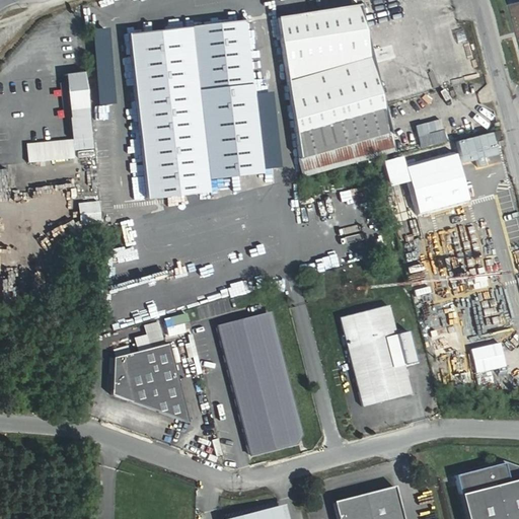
[(359,5),(278,18),(302,177),(396,151),(359,5)]
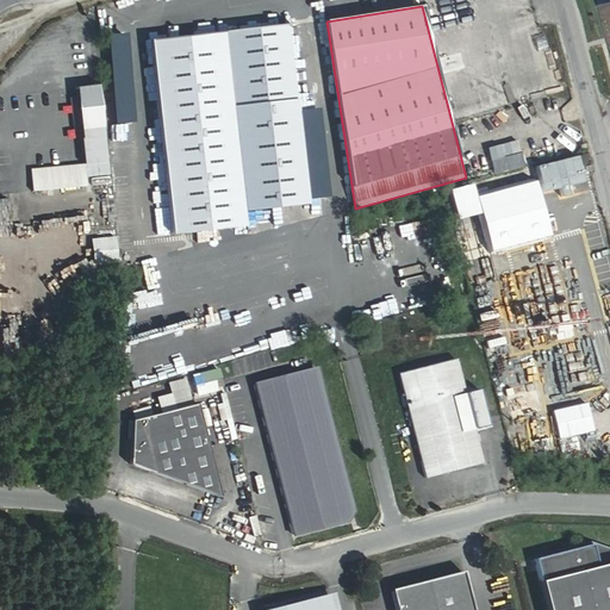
[(290,24),(151,41),(173,235),(248,225),(247,211),(309,204),(290,24)]
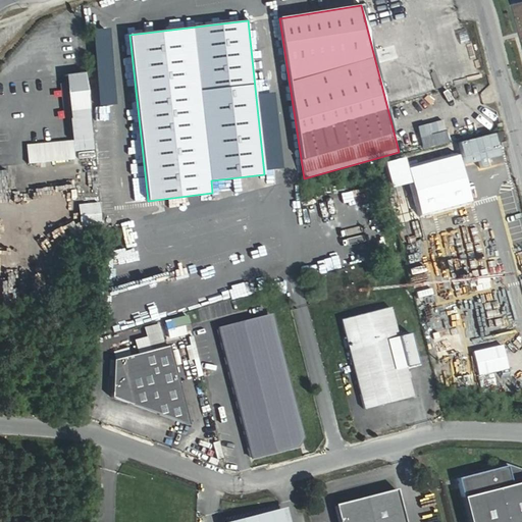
[(86,73),(65,75),(69,110),(88,108),(86,73)]
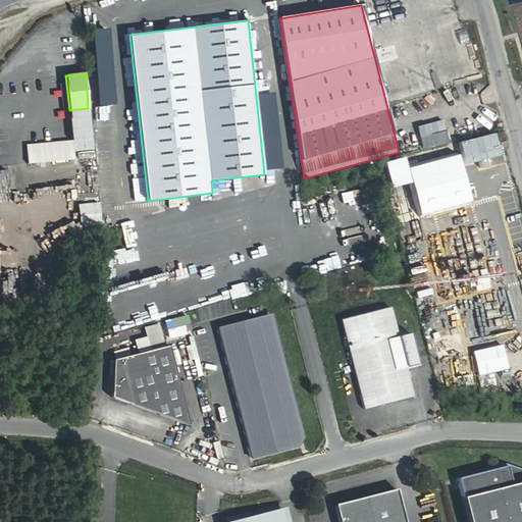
[(416,127),(419,139),(438,133),(435,121),(416,127)]
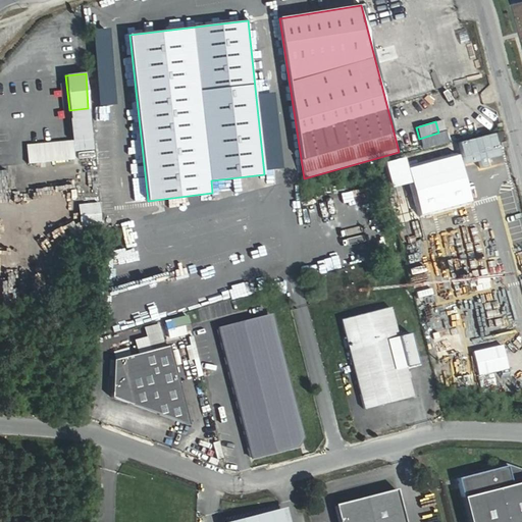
[(507,143),(505,134),(496,136),(498,145),(507,143)]
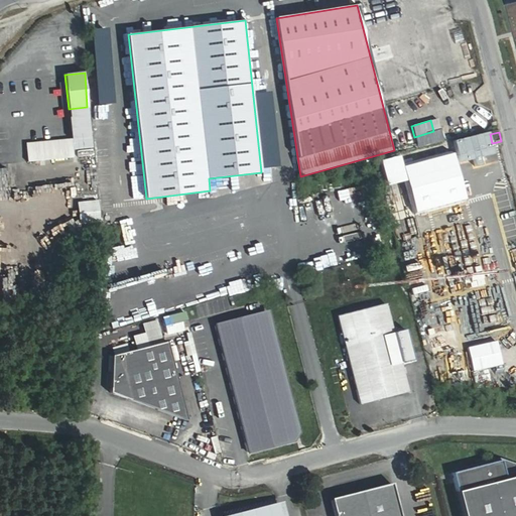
[(416,215),(465,202),(452,151),(403,163),(416,215)]
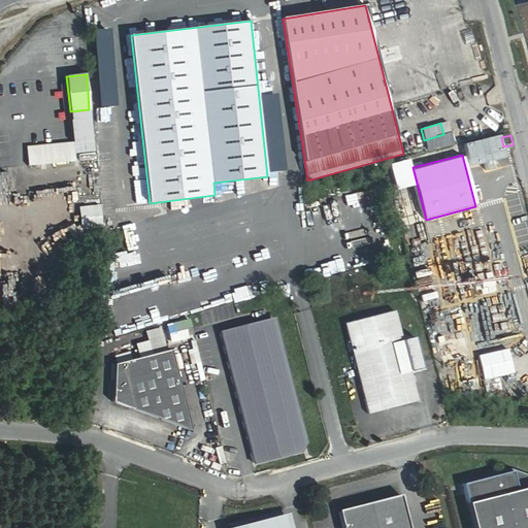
[(405,176),(391,179),(398,208),(411,205),(405,176)]
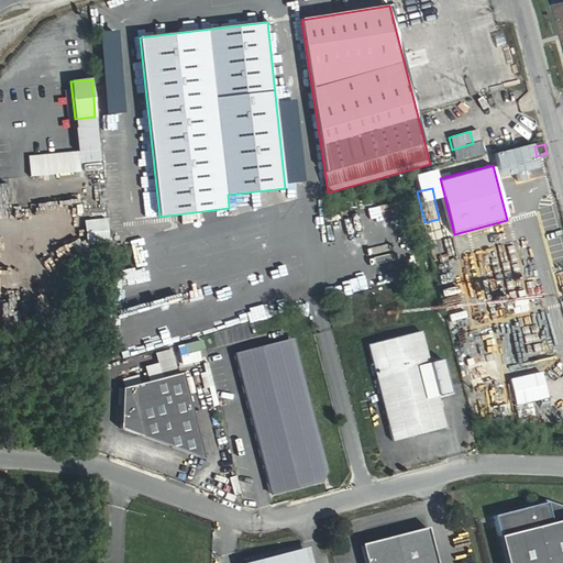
[(105,218),(81,221),(86,245),(109,242),(105,218)]
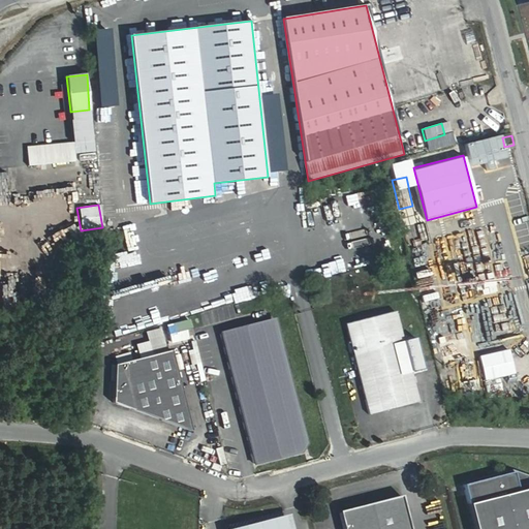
[(59,248),(71,240),(68,235),(55,243),(59,248)]
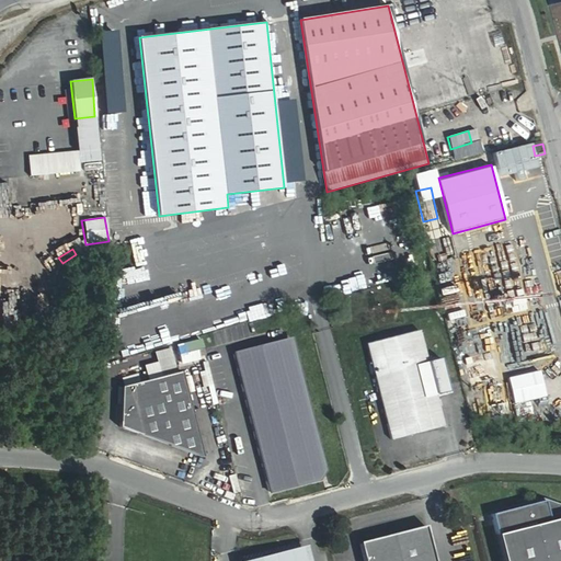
[(419,329),(366,343),(379,396),(388,393),(389,399),(381,401),(387,423),(409,418),(413,433),(443,425),(419,329)]
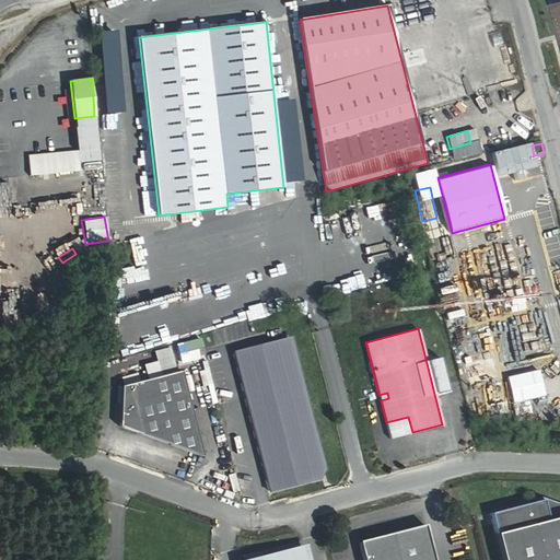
[(286,340),(232,353),(267,489),(311,477),(317,466),(286,340)]
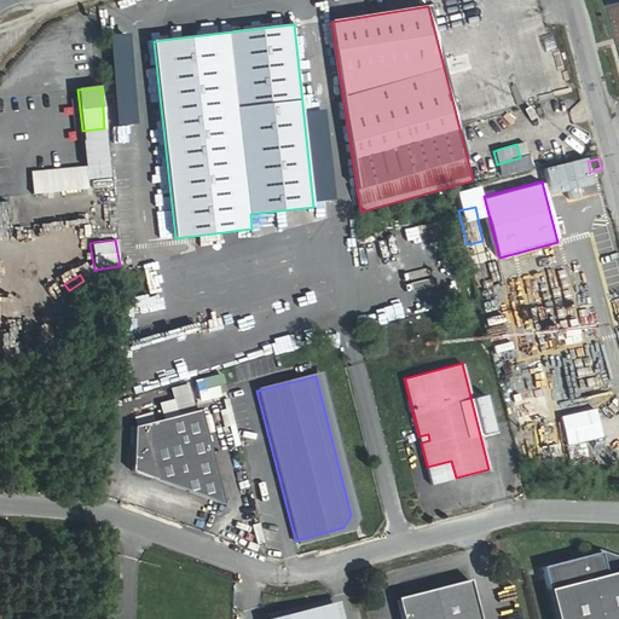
[(203,393),(224,389),(223,380),(201,383),(203,393)]
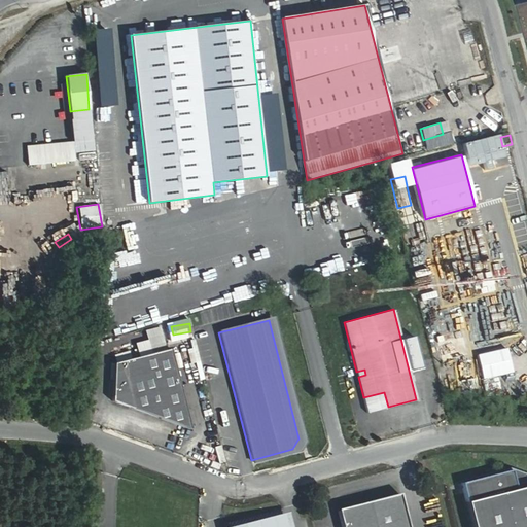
[(169,346),(112,360),(121,396),(188,426),(169,346)]
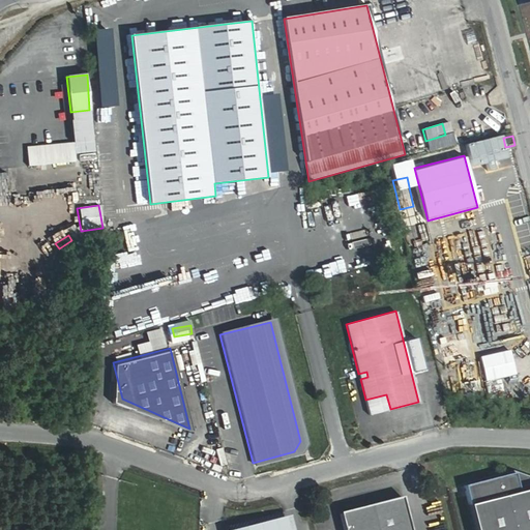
[(340,379),(344,393),(350,391),(346,377),(340,379)]
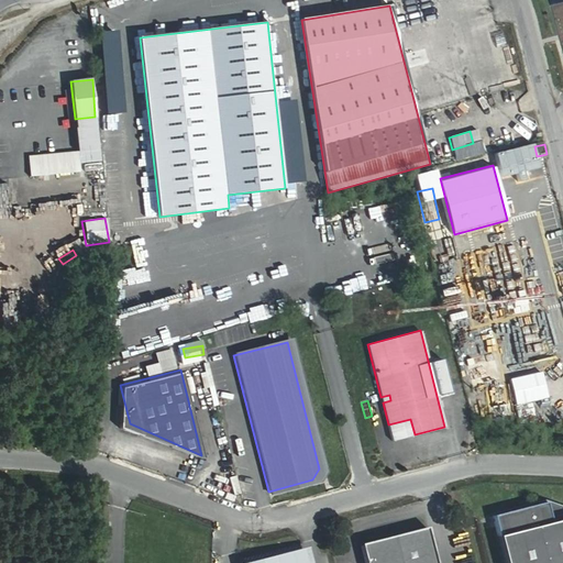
[(410,419),(388,424),(392,440),(415,434),(410,419)]
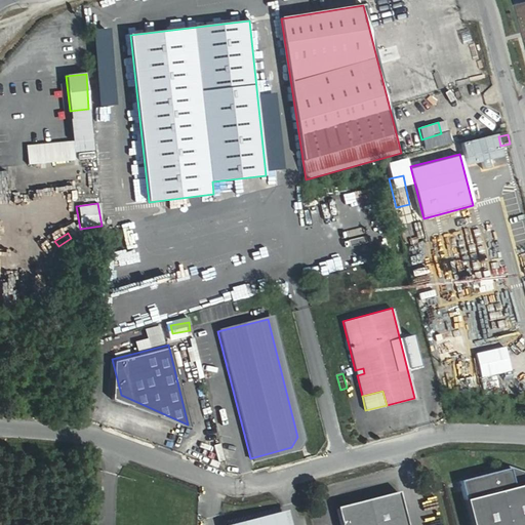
[(510,466),(460,479),(472,524),(524,524),(524,482),(515,485),(510,466)]
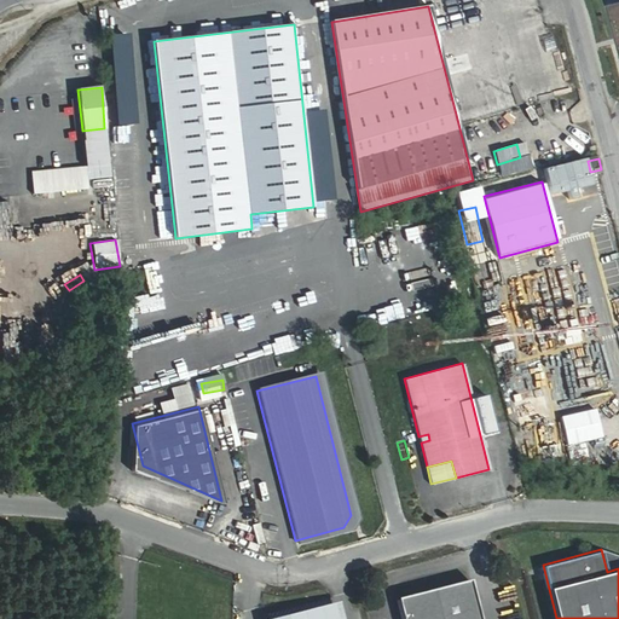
[(489,618),(478,578),(405,597),(410,618),(489,618)]
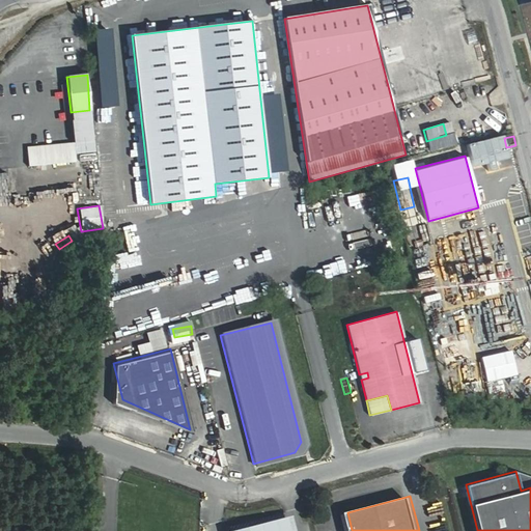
[(286,530),(283,518),(230,530),(286,530)]
